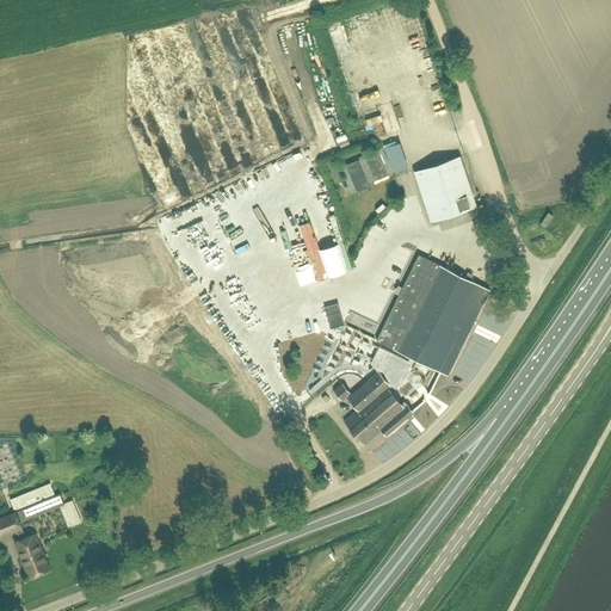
[(370,121),(382,116),(380,109),(368,113),(370,121)]
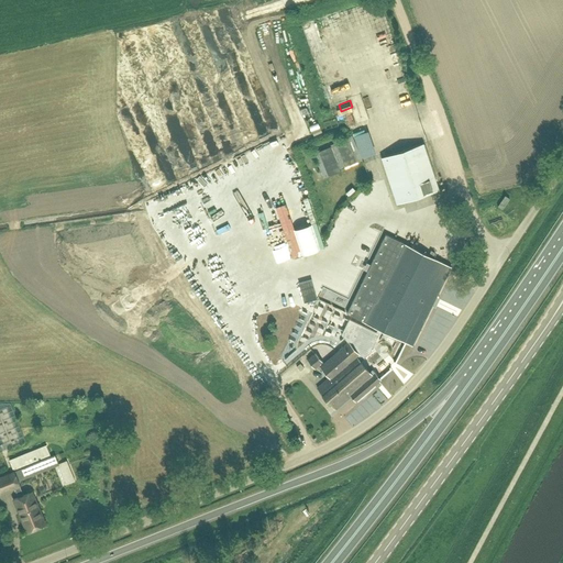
[(352,111),(346,113),(350,121),(355,119),(352,111)]
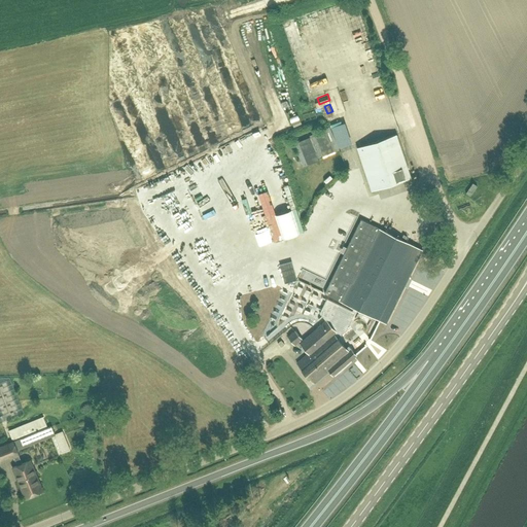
[(342,126),(337,128),(340,137),(345,136),(342,126)]
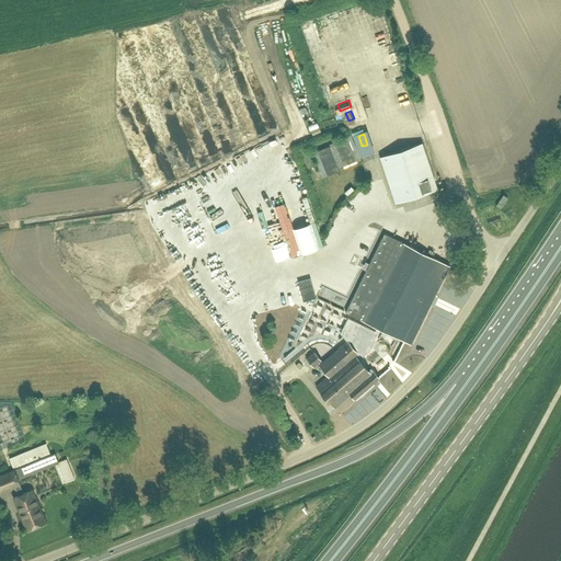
[(437,187),(422,141),(379,156),(395,202),(437,187)]
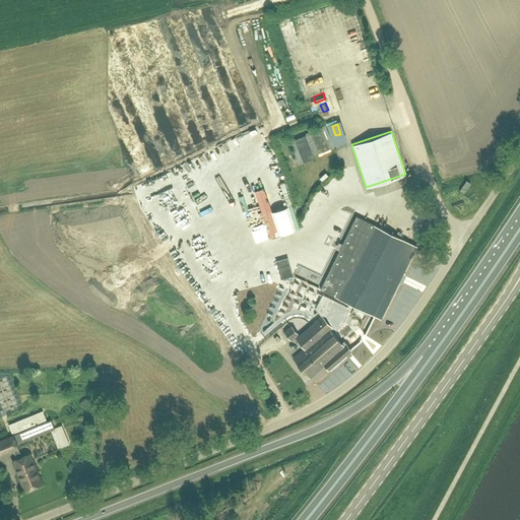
[(416,245),(415,245),(369,221),(355,215),(319,288),(381,318),(381,317),(416,245)]
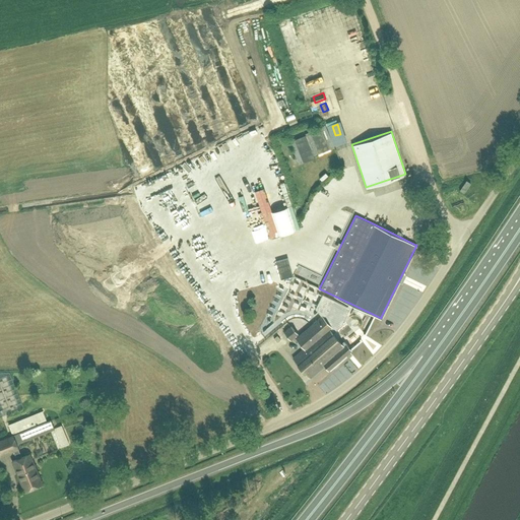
[(335,322),(343,305),(321,295),(314,308),(321,316),(299,335),(285,321),(278,327),(282,332),(289,340),(294,337),(303,348),(291,358),(309,378),(324,365),(328,370),(350,349),(345,343),(343,345),(331,332),(337,327),(335,322)]
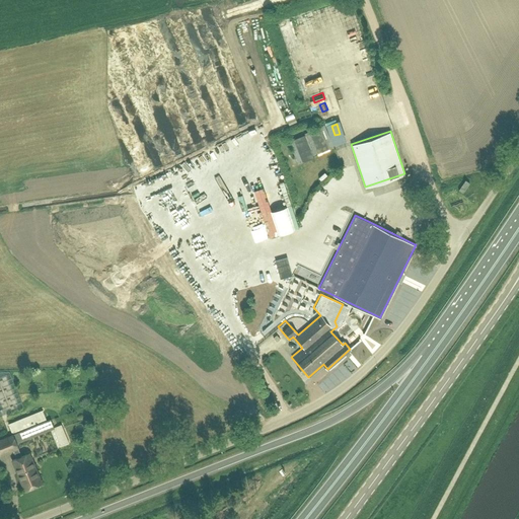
[(42,409),(7,423),(12,434),(16,443),(49,429),(57,448),(68,443),(60,425),(54,427),(50,418),(46,420),(42,409)]
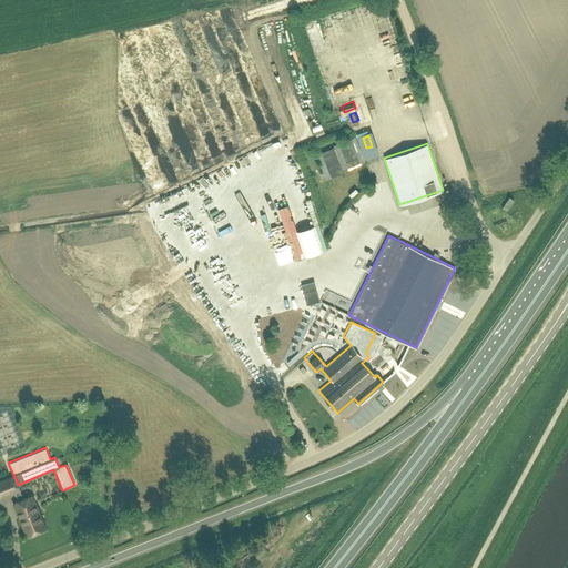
[(18,500),(12,503),(27,535),(46,527),(32,494),(22,498),(19,489),(18,485),(13,475),(0,479),(0,496),(14,490),(18,500)]
